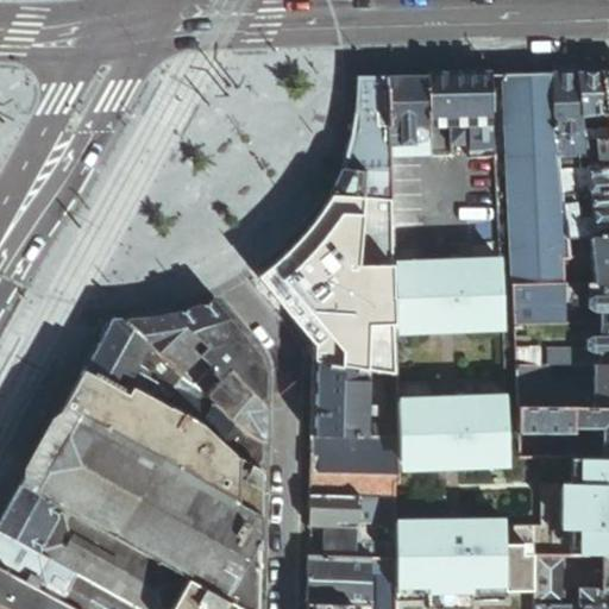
[(598,115),(600,124),(608,123),(603,73),(578,74),(582,117),(598,115)]
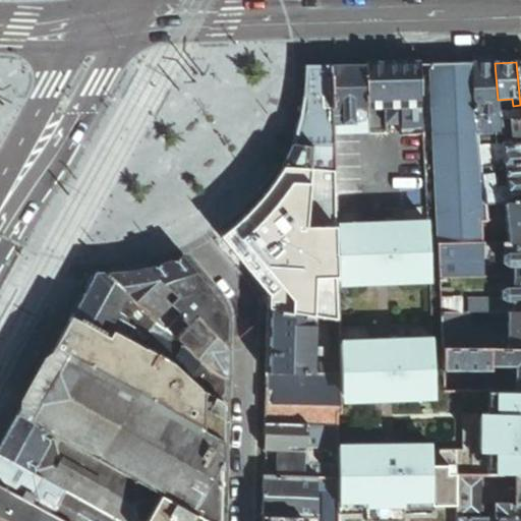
[(499,120),(498,108),(498,100),(495,63),(472,64),(478,126),(479,134),(500,132),(499,120)]
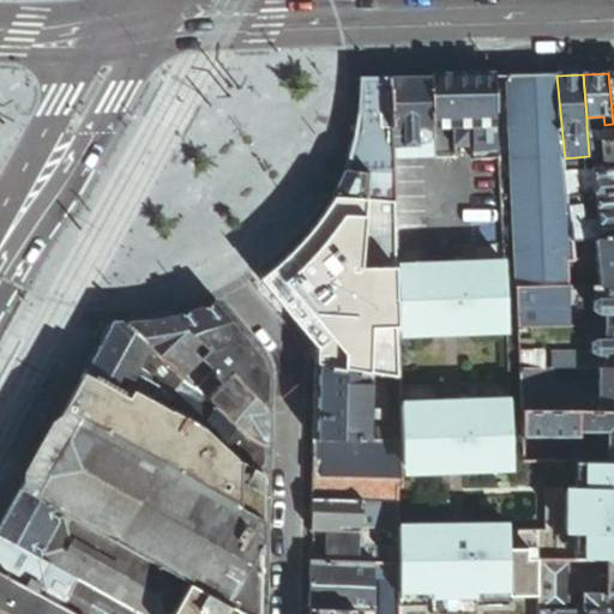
[(564,149),(557,76),(505,77),(506,114),(511,154),(512,154),(564,149)]
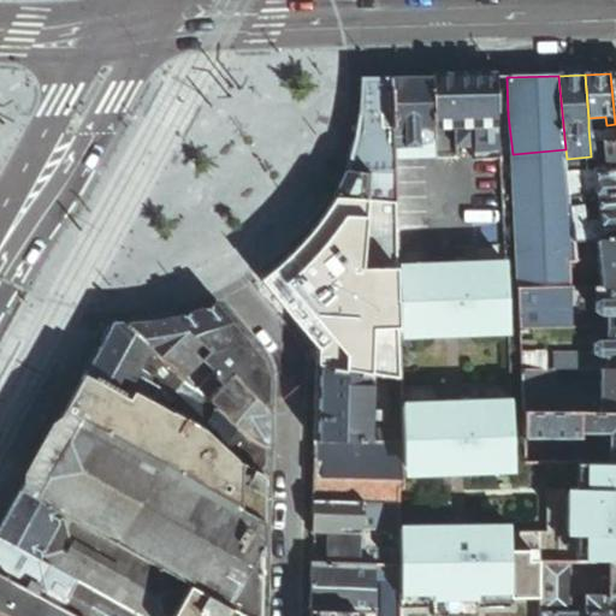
[(499,144),(496,77),(433,78),(434,129),(454,129),(458,129),(473,129),(473,146),(499,144)]
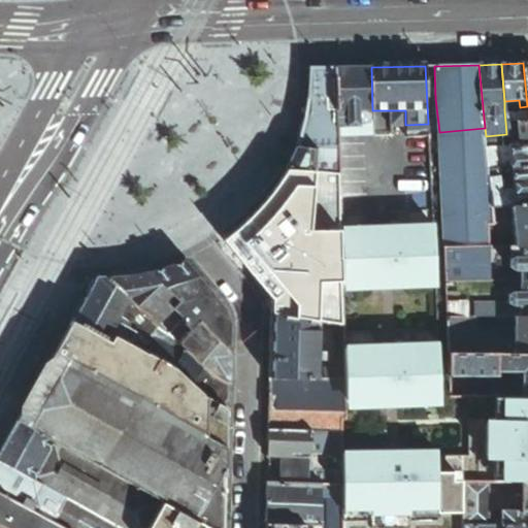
[(372,110),(371,67),(334,68),(336,126),(358,125),(357,111),(372,110)]
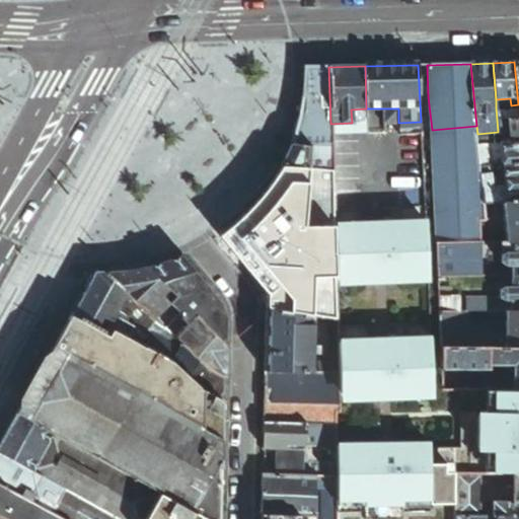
[(308,168),(331,170),(330,130),(330,124),(328,67),(305,68),(304,85),(300,103),(299,119),(297,129),(296,131),(291,146),(310,148),(308,168)]
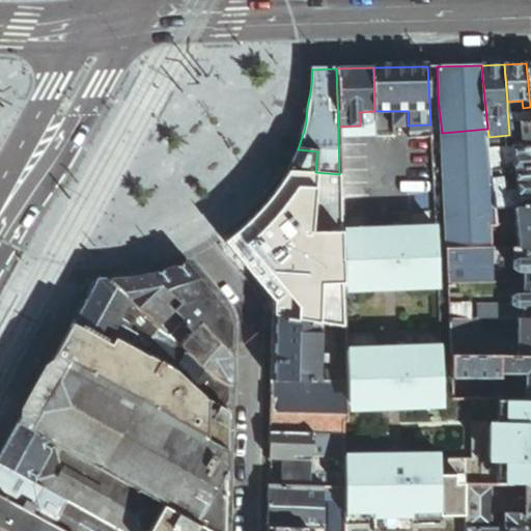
[(530,107),(523,108),(507,110),(508,122),(530,119),(530,107)]
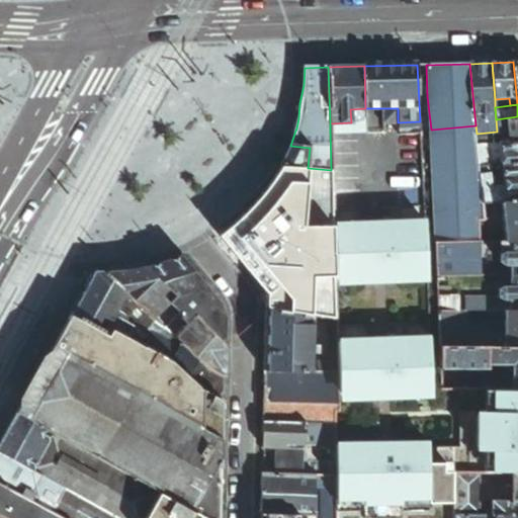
[(366,128),(365,108),(364,112),(362,116),(360,118),(356,121),(353,122),(351,122),(330,123),(330,130),(366,128)]
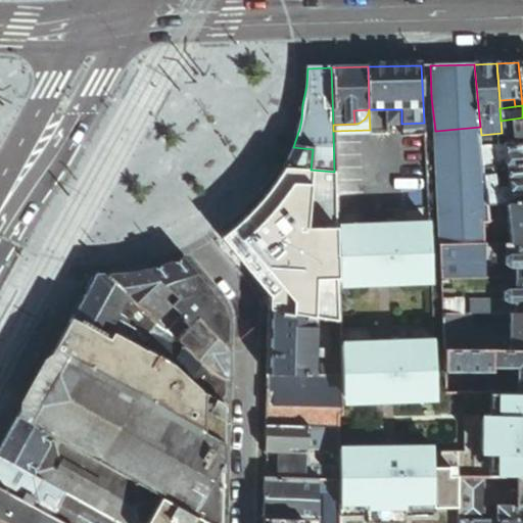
[(353,110),(354,124),(357,124),(360,123),(364,120),(366,117),(368,113),(369,109),(353,110)]
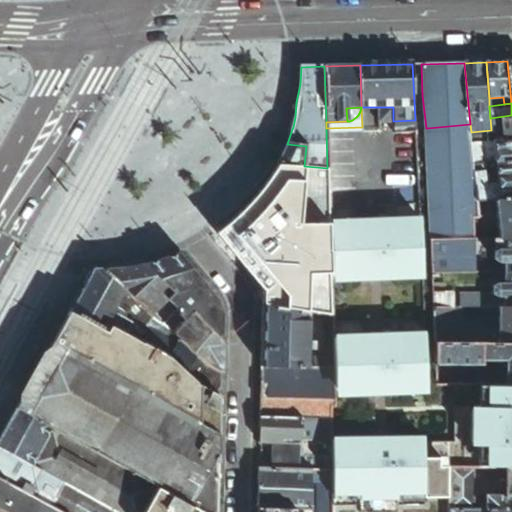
[(393,124),(393,121),(393,107),(381,107),(377,107),(377,124),(393,124)]
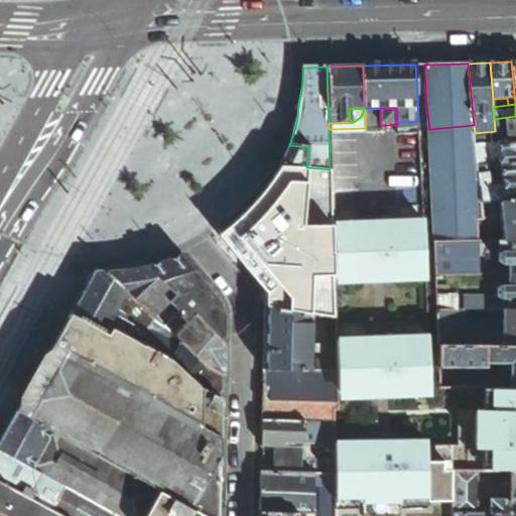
[(515,140),(515,116),(494,119),(495,131),(475,133),(476,143),(498,142),(515,140)]
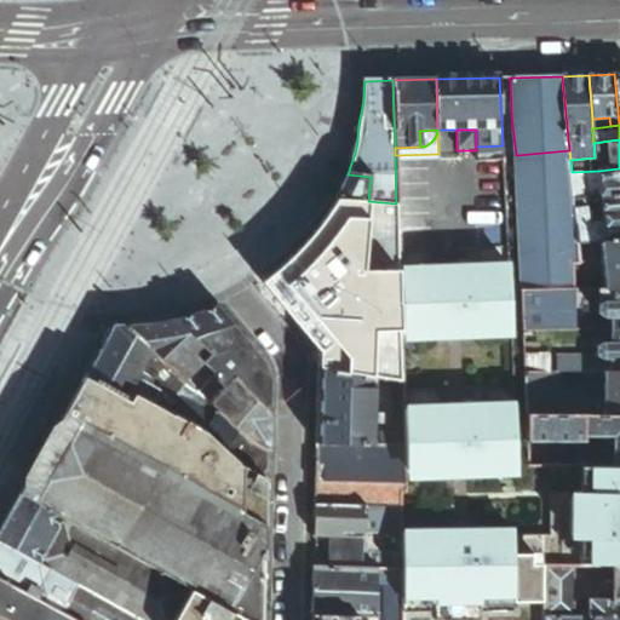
[(477,161),(503,160),(503,145),(476,147),(476,150),(477,161)]
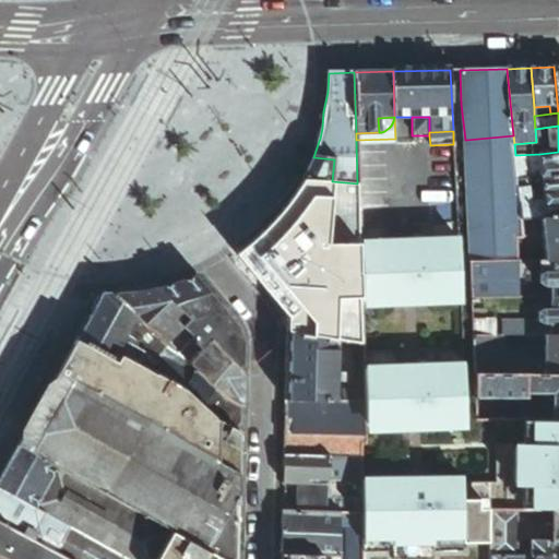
[(515,155),(514,144),(513,135),(466,140),(467,150),(466,151),(468,224),(478,223),(522,219),(520,201),(518,177),(515,155)]
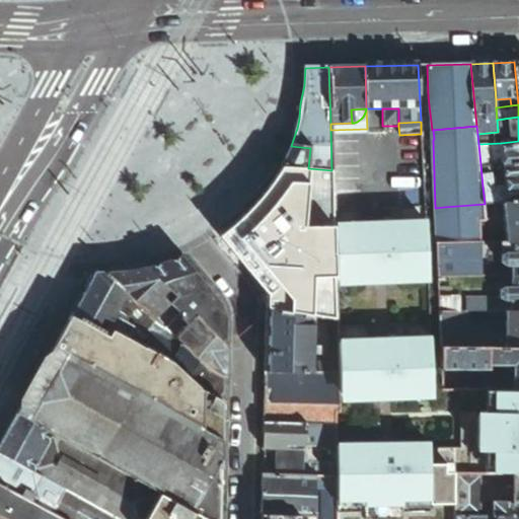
[(518,161),(518,141),(501,143),(502,150),(503,162),(518,161)]
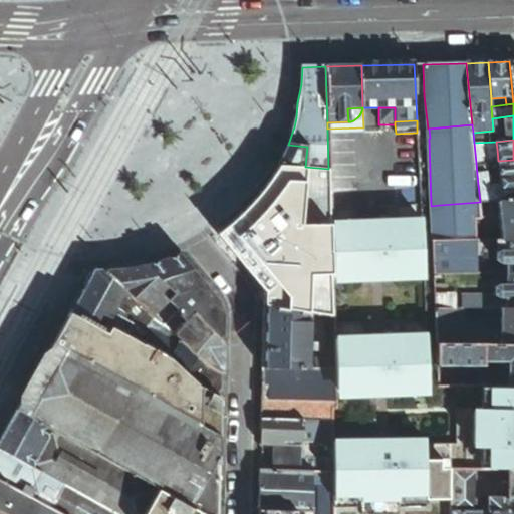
[(496,142),(474,143),(476,163),(487,162),(492,162),(492,157),(487,158),(486,157),(486,150),(497,149),(496,142)]
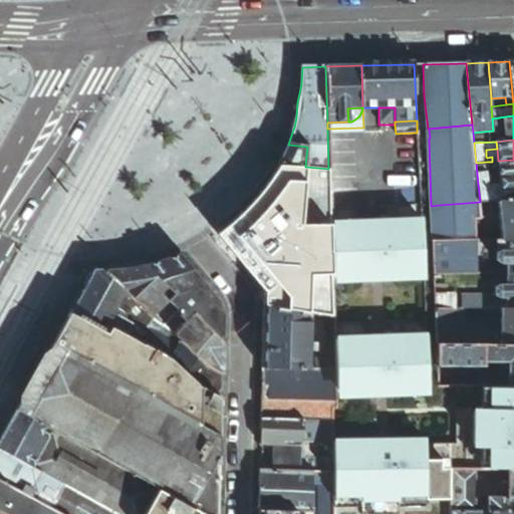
[(279,165),(305,167),(307,147),(288,145),(283,157),(279,165)]
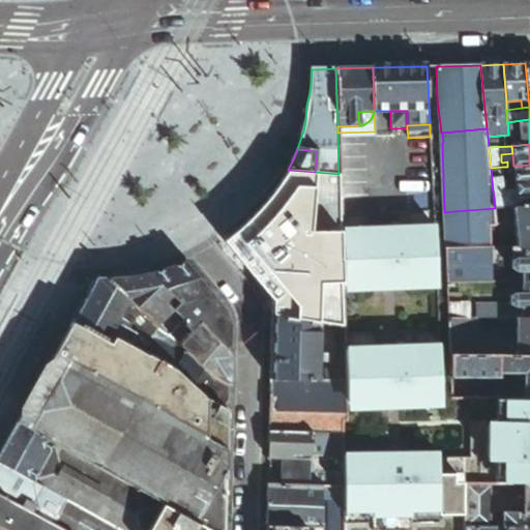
[(507,162),(507,167),(513,166),(512,153),(501,154),(501,162),(502,163),(507,162)]
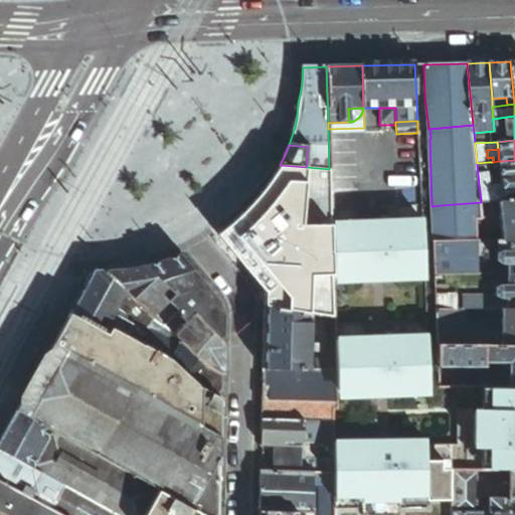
[(154,171),(162,175),(171,157),(163,153),(154,171)]
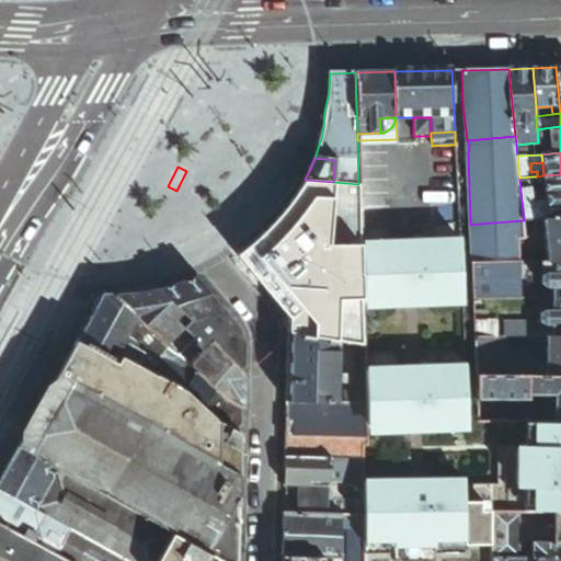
[(534,201),(522,202),(524,220),(545,218),(560,216),(560,174),(544,175),(545,184),(546,194),(546,199),(534,201)]
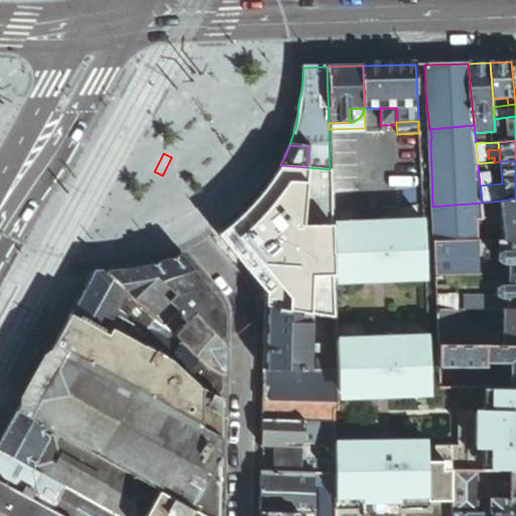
[(494,162),(489,162),(490,174),(494,174),(494,170),(501,169),(500,161),(494,162)]
